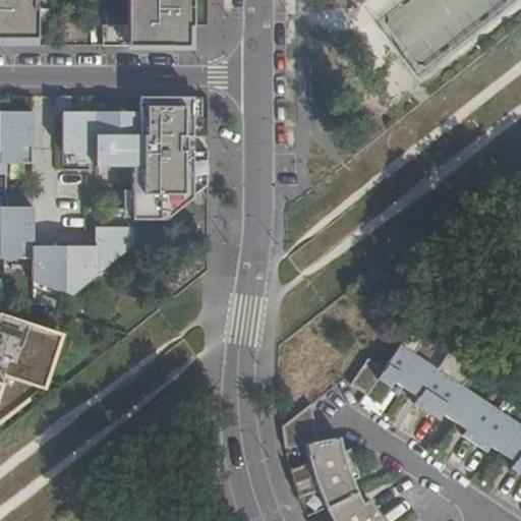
[(190,44),(189,0),(0,0),(0,44),(41,44),(40,0),(128,0),(129,22),(104,22),(104,44),(175,44),(190,44)]
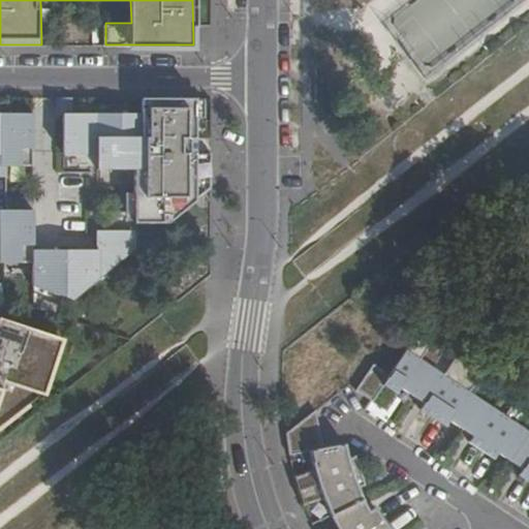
[(197,49),(196,0),(192,0),(193,44),(178,44),(178,49),(197,49)]
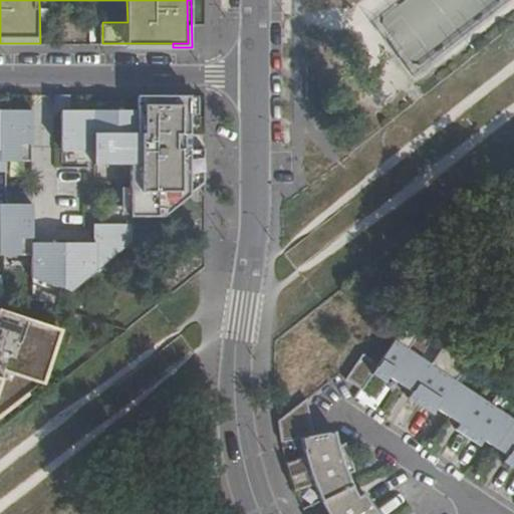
[(190,133),(190,93),(138,93),(138,108),(70,108),(70,93),(54,93),(54,109),(61,109),(61,149),(94,149),(94,163),(131,163),(131,215),(165,215),(206,182),(206,147),(190,147),(183,147),(183,133),(190,133)]
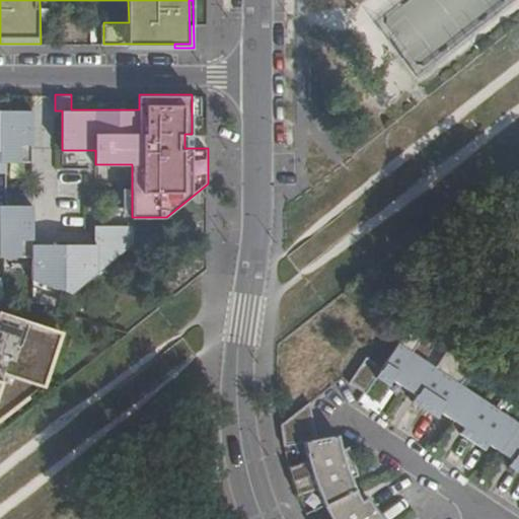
[(33,161),(33,109),(0,109),(0,171),(7,172),(7,161),(33,161)]
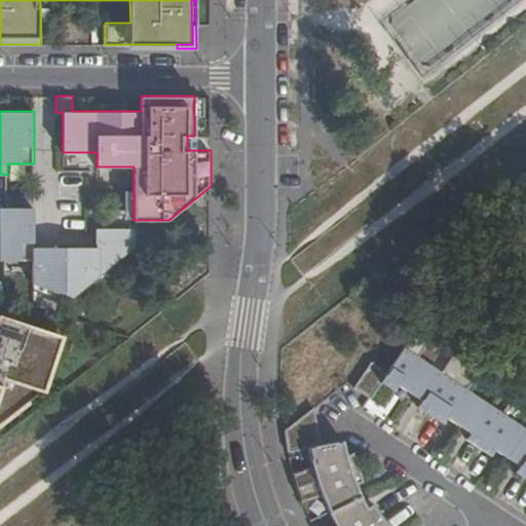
[(33,247),(33,186),(26,186),(26,201),(0,200),(0,253),(33,254),(33,277),(73,294),(136,247),(136,227),(97,227),(97,247),(33,247)]
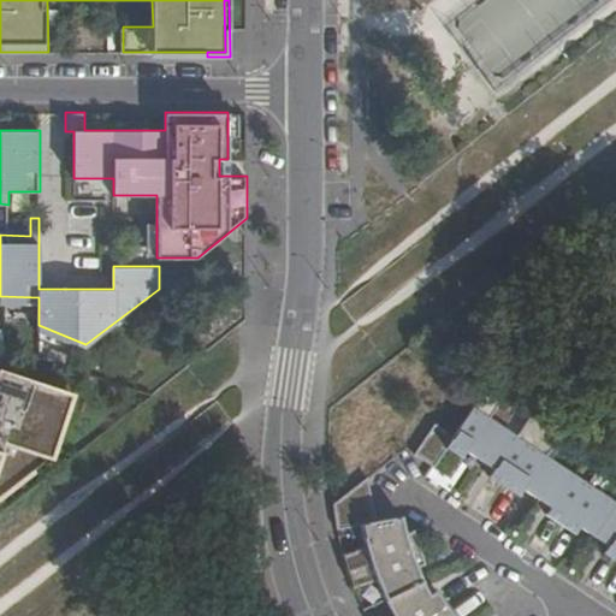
[(3,454),(0,452),(0,504),(53,463),(76,396),(0,371),(0,444),(5,446),(3,454)]
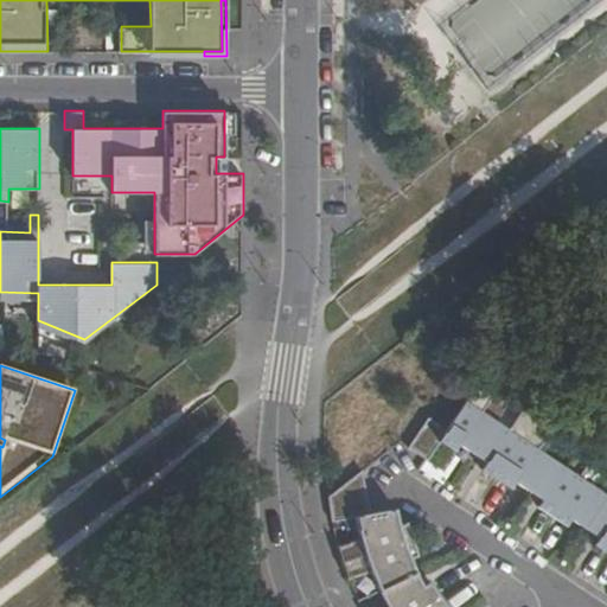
[(606,494),(590,485),(606,461),(576,442),(561,466),(534,448),(549,425),(534,415),(518,406),(504,429),(477,411),(492,389),(478,379),(446,430),(430,421),(411,451),(427,460),(438,442),(452,452),(455,445),(483,461),(478,468),(509,489),(513,480),(541,498),(536,505),(566,524),(570,517),(598,535),(593,542),(606,550),(606,494)]
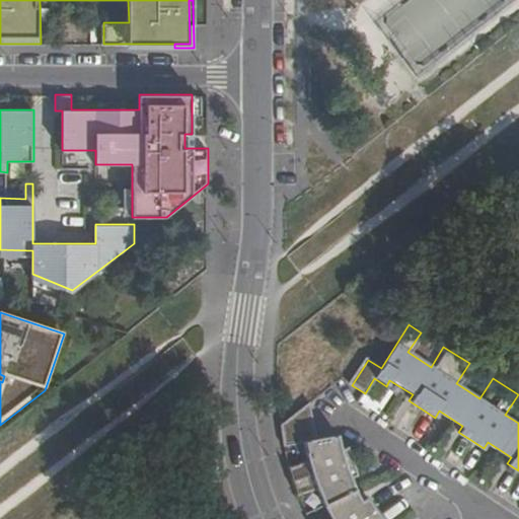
[(362,500),(356,488),(351,476),(357,474),(352,460),(347,446),(341,448),(338,435),(316,440),(308,402),(282,429),(282,431),(283,434),(283,437),(284,440),(285,443),(285,446),(304,442),(309,457),(290,463),(291,466),(292,468),(292,471),(293,474),(294,477),(295,480),(296,483),(298,486),(299,489),(300,491),(301,494),(301,495),(320,488),(328,503),(337,517),(334,518),(382,518),(376,510),(368,496),(362,500)]
